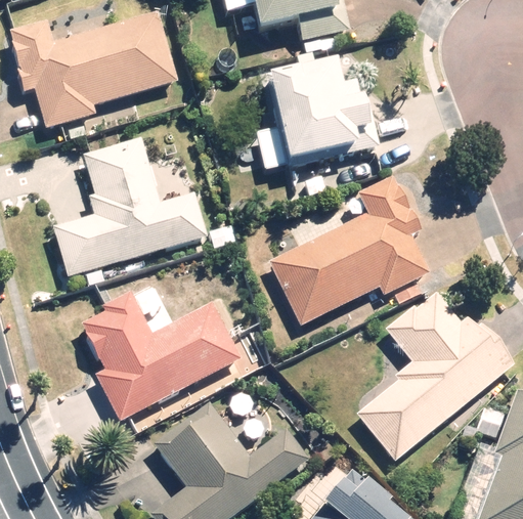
[(252,0),(258,29),(341,10),(339,0),(252,0)]
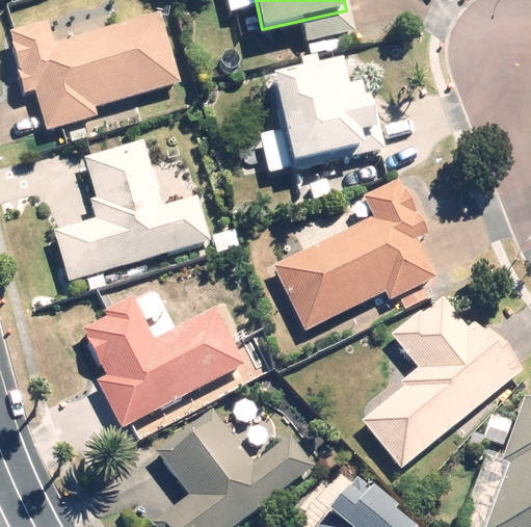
[(48,21),(8,32),(25,90),(34,87),(47,130),(99,115),(96,105),(181,80),(160,11),(54,43),(48,21)]
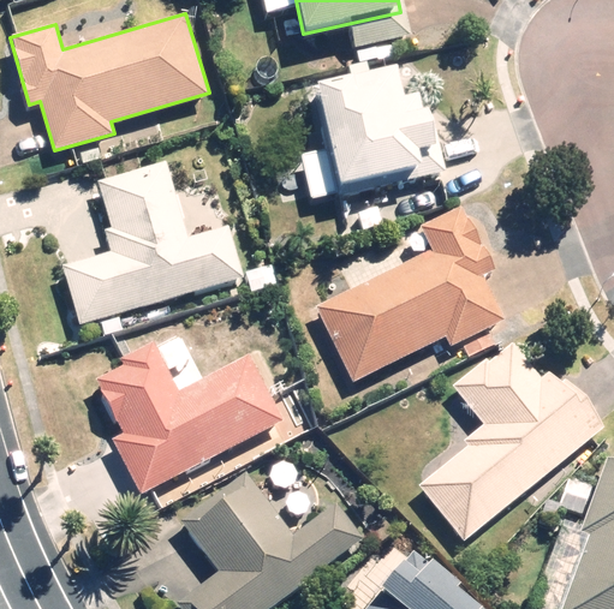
[(419,154),(440,149),(431,113),(424,114),(419,95),(404,97),(398,69),(315,88),(339,193),(423,174),(419,154)]
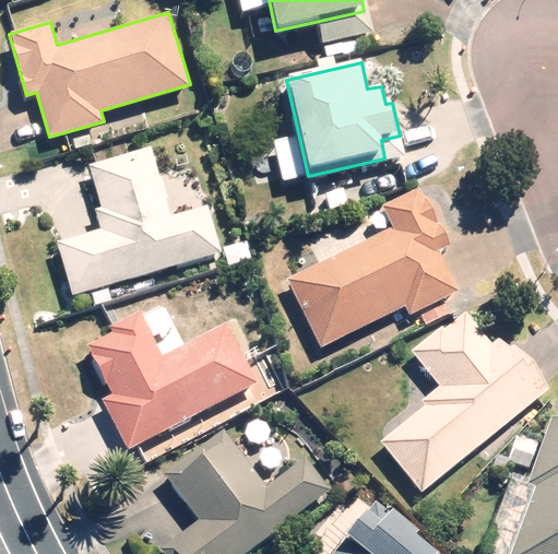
[(108,227),(60,240),(74,293),(222,251),(209,205),(169,216),(149,145),(90,162),(108,227)]
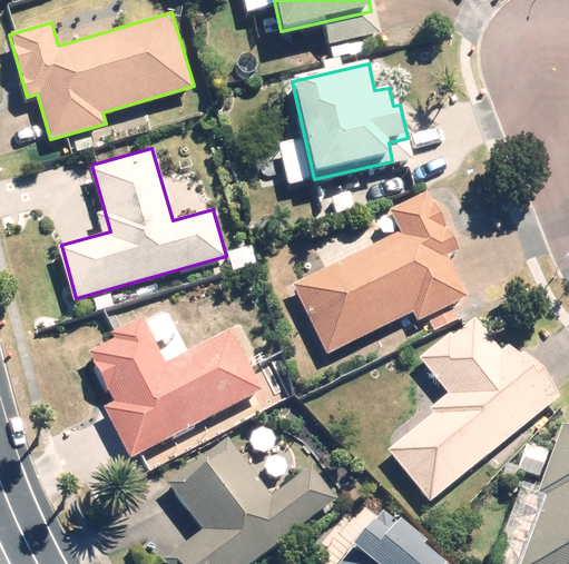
[(459,249),(430,190),(389,209),(400,233),(297,282),(330,350),(413,312),(417,319),(466,297),(447,255),(459,249)]
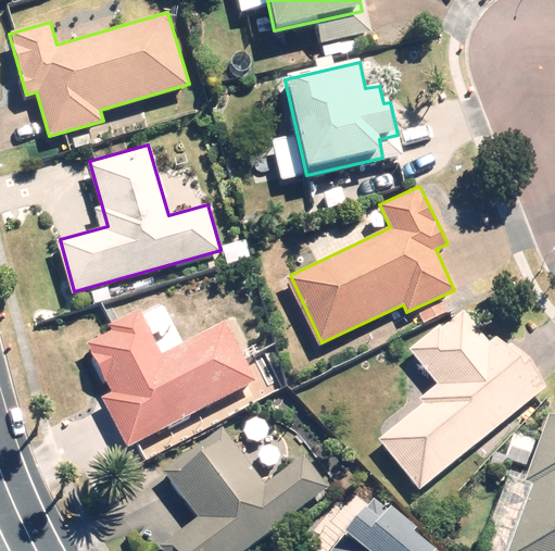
[(103,391),(127,442),(254,382),(225,318),(181,339),(165,303),(140,314),(138,309),(109,323),(111,329),(87,341),(110,389),(103,391)]
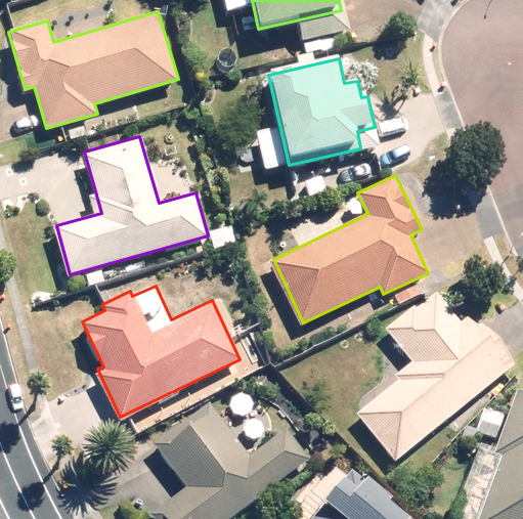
[(482,321),(476,327),(467,315),(460,320),(435,291),(387,329),(412,360),(395,374),(399,378),(354,415),(393,462),(516,363),(482,321)]
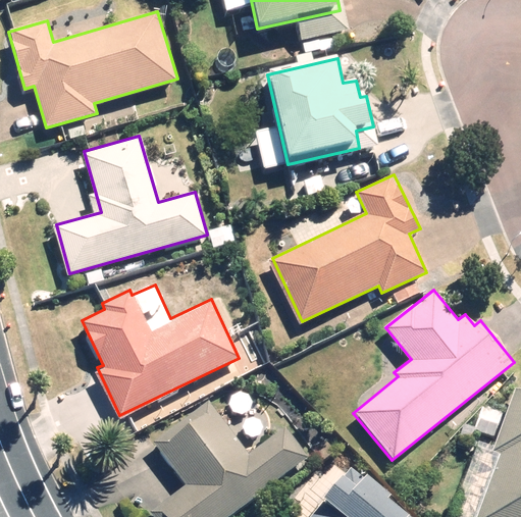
[(520,516),(520,385),(514,383),(490,452),(495,454),(472,516),(520,516)]
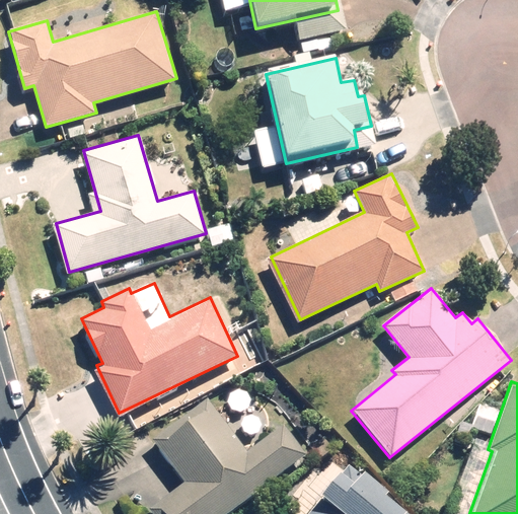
[(227,513),(306,452),(284,423),(248,450),(208,398),(153,441),(185,482),(150,509),(153,513),(227,513)]
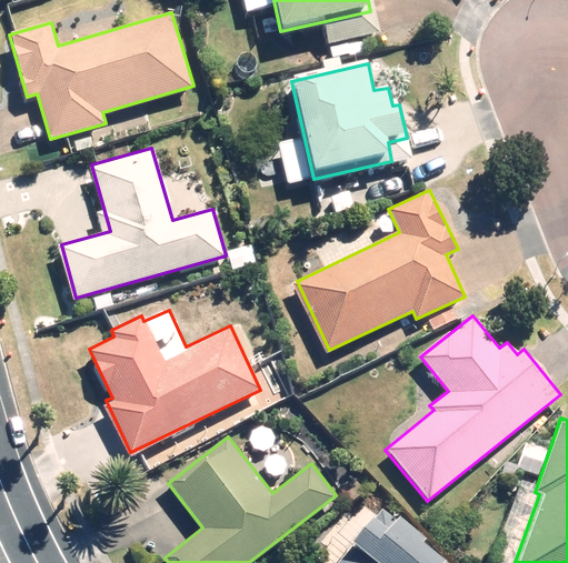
[(448,562),(381,506),(334,562),(448,562)]
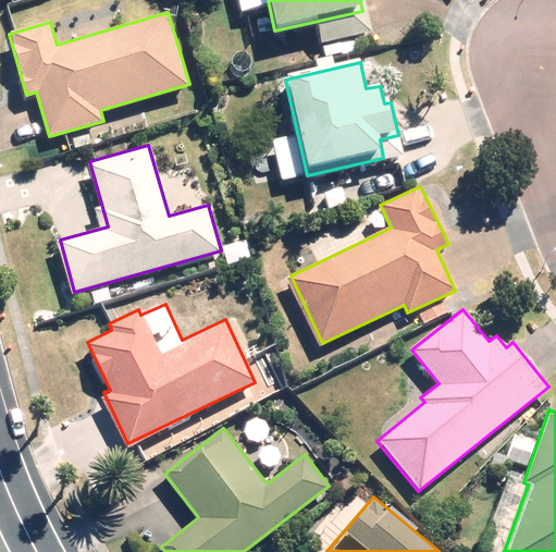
All buildings are outlined.
